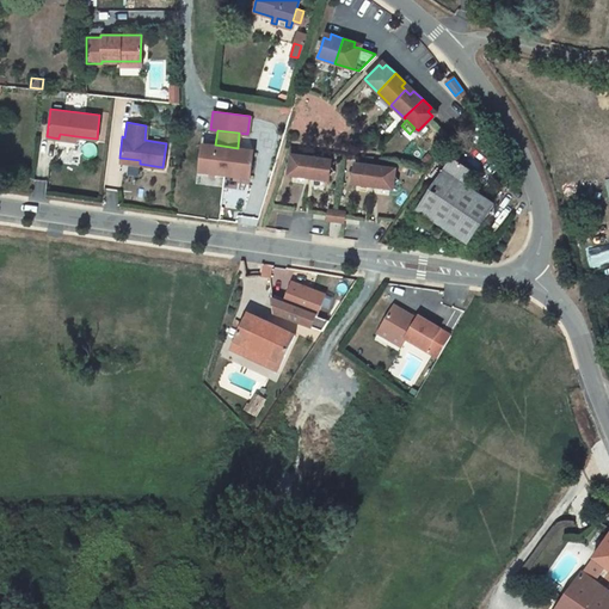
[(215,145),(202,143),(198,171),(247,177),(251,149),(238,148),(215,145)]
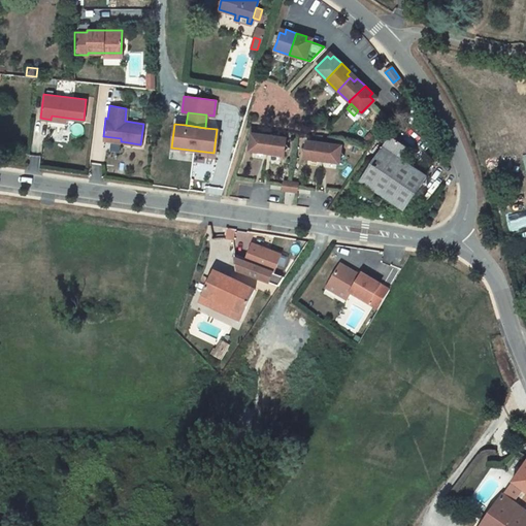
[(266,149),(267,135),(251,132),(248,150),(262,152),(263,149),(266,149)]
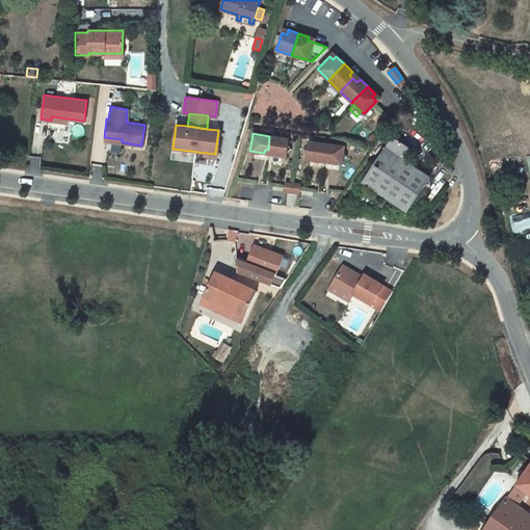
[(392,135),(362,182),(405,211),(428,176),(406,161),(414,150),(392,135)]
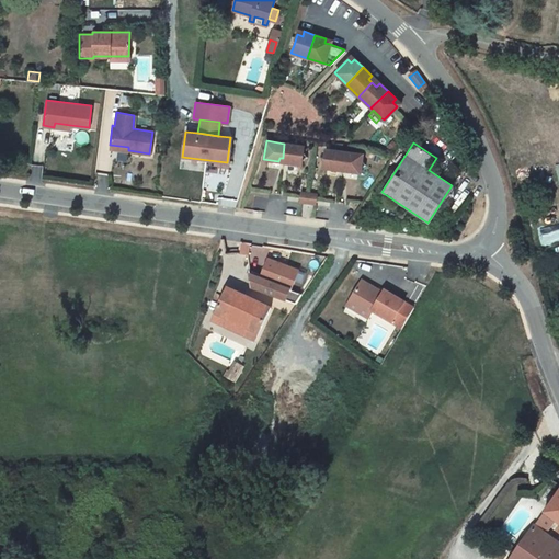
[(284,144),(283,158),(286,159),(285,162),(300,164),(303,146),(284,144)]
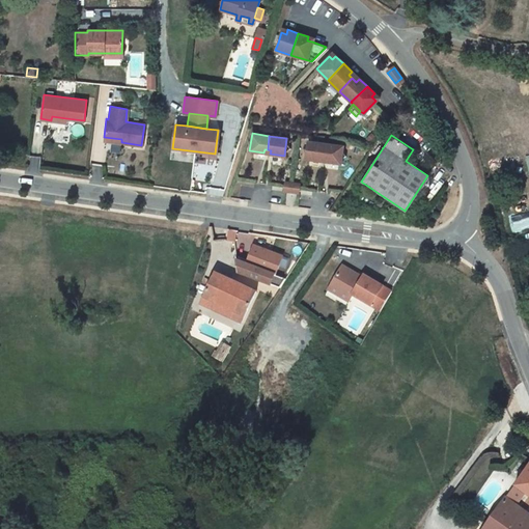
[(308,140),(305,158),(319,160),(321,157),(324,157),(326,143),(308,140)]
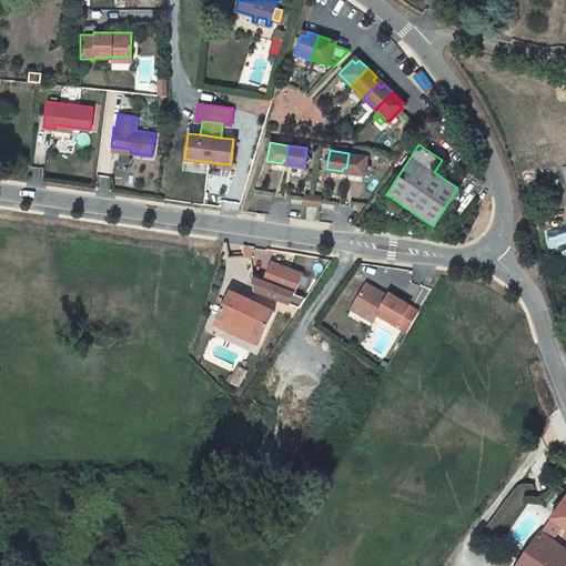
[(366,155),(349,153),(346,168),(350,169),(349,172),(364,174),(366,155)]
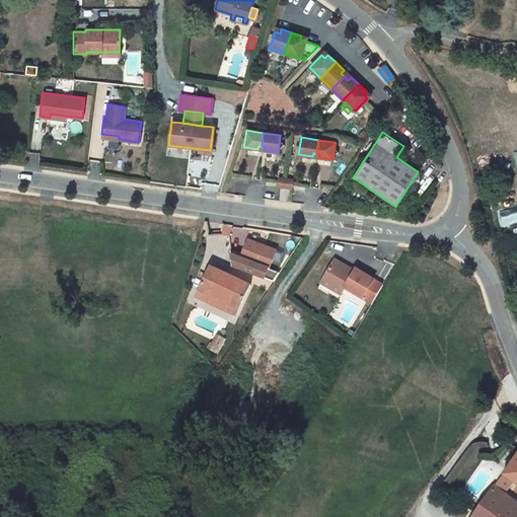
[(287,178),(282,177),(282,181),(277,181),(277,186),(290,188),(291,183),(287,182),(287,178)]
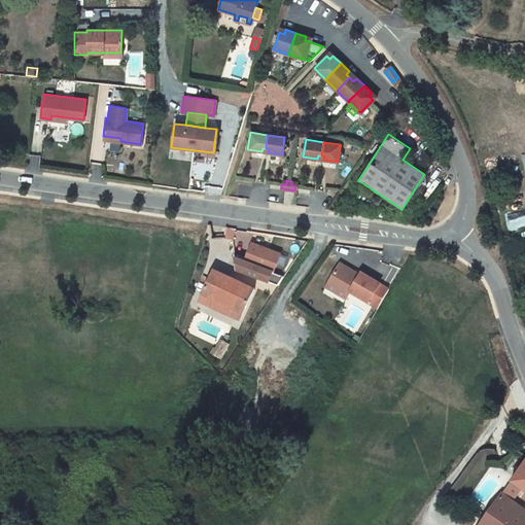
[(279,252),(250,242),(244,256),(243,260),(234,256),(235,269),(268,281),(272,271),(279,252)]
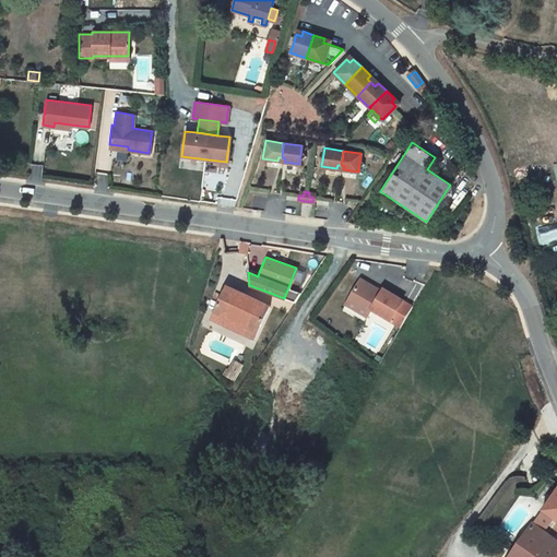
[(380,289),(358,277),(346,297),(368,310),(369,308),(399,326),(411,305),(381,287),(380,289)]
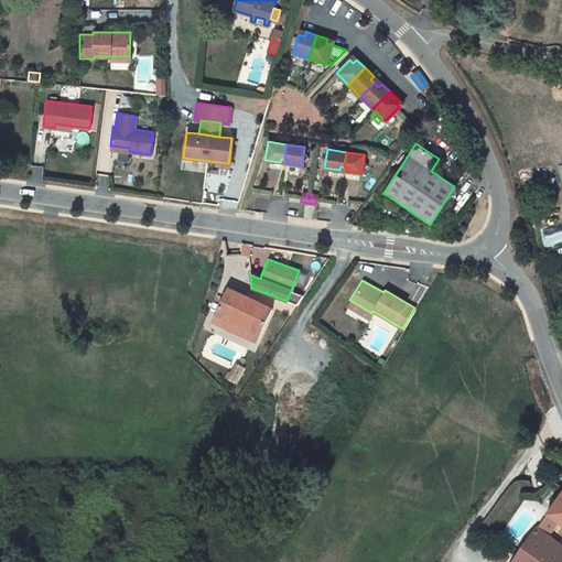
[(271,307),(228,287),(213,320),(226,326),(229,319),(247,326),(244,334),(257,339),(271,307)]
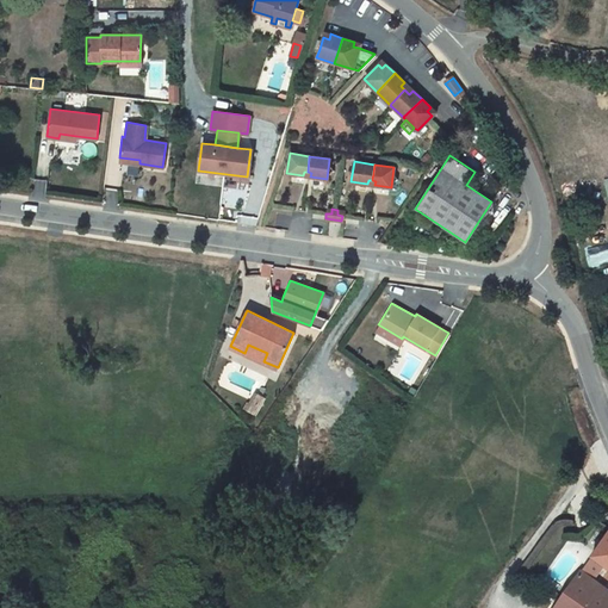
[(315,314),(310,326),(321,329),(327,318),(315,314)]
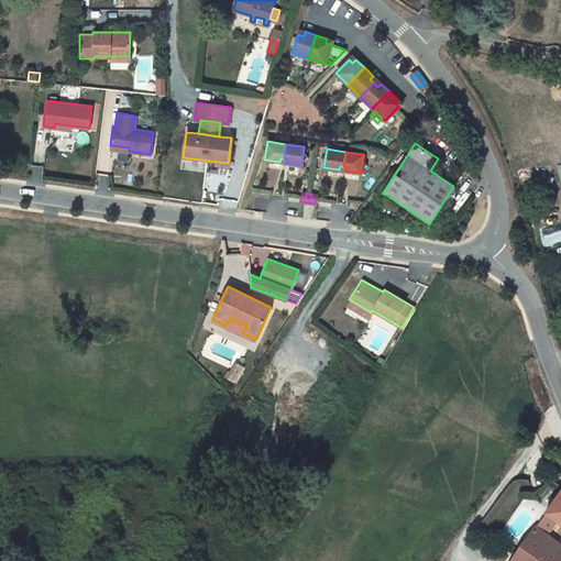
[(371,312),(349,299),(347,305),(369,318),(371,312)]
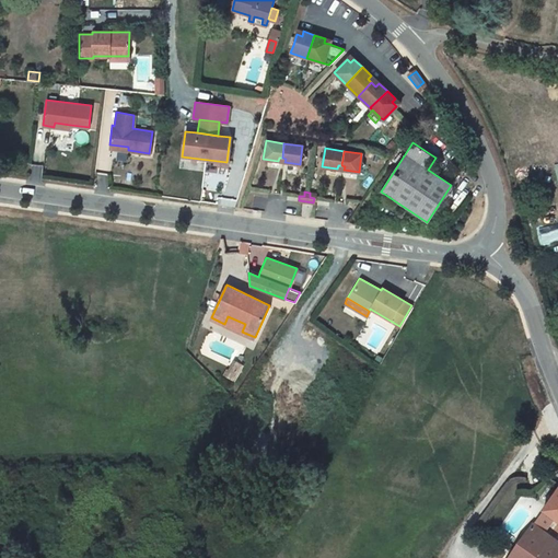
[(245,324),(228,316),(224,324),(242,332),(245,324)]
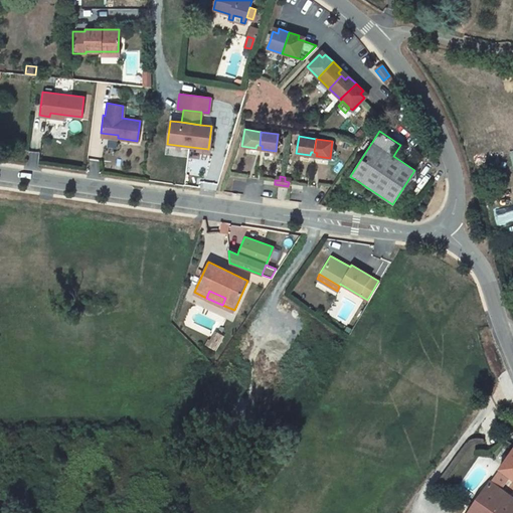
[(215,342),(220,333),(215,330),(209,339),(215,342)]
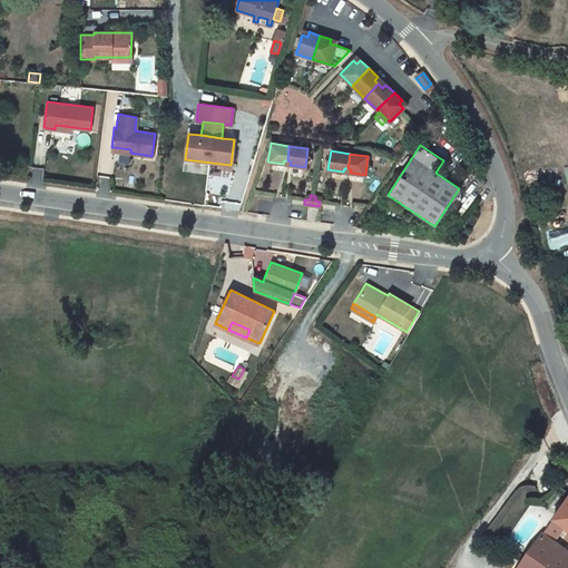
[(232,375),(231,374),(227,380),(235,384),(238,379),(232,375)]
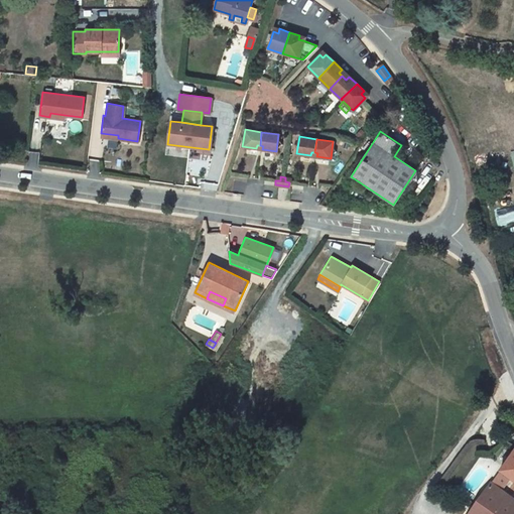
[(513,452),(512,451),(498,473),(513,484),(513,452)]
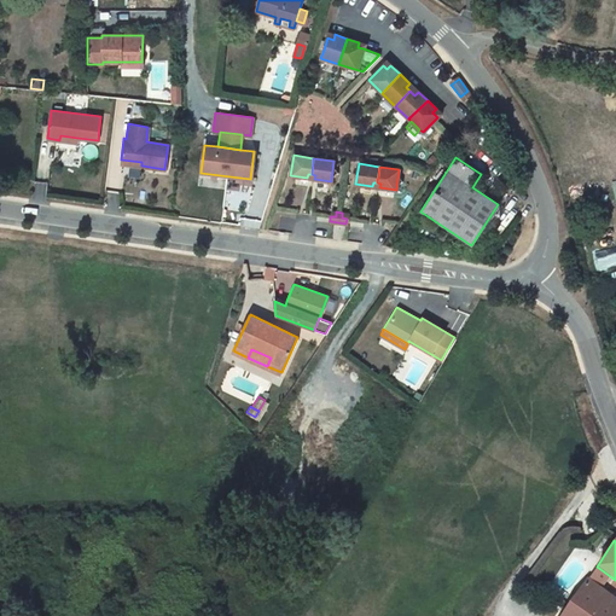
[(615,615),(615,600),(615,602),(586,580),(561,615),(615,615)]
